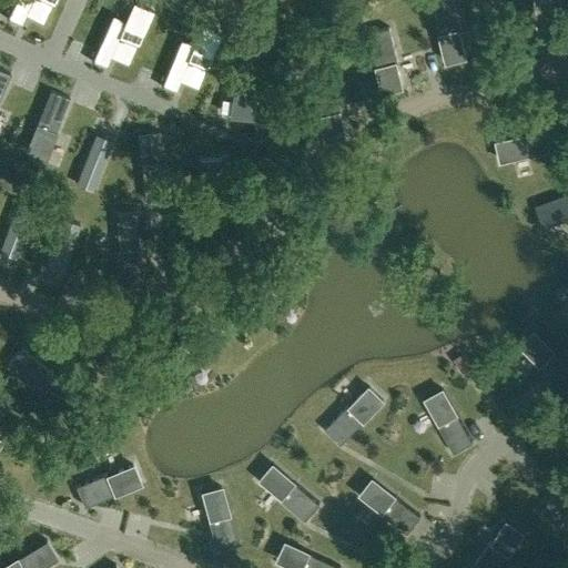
[(16,0),(9,14),(7,19),(8,20),(9,18),(21,23),(22,20),(26,14),(43,22),(52,3),(54,4),(54,2),(53,2),(53,0),(16,0)]
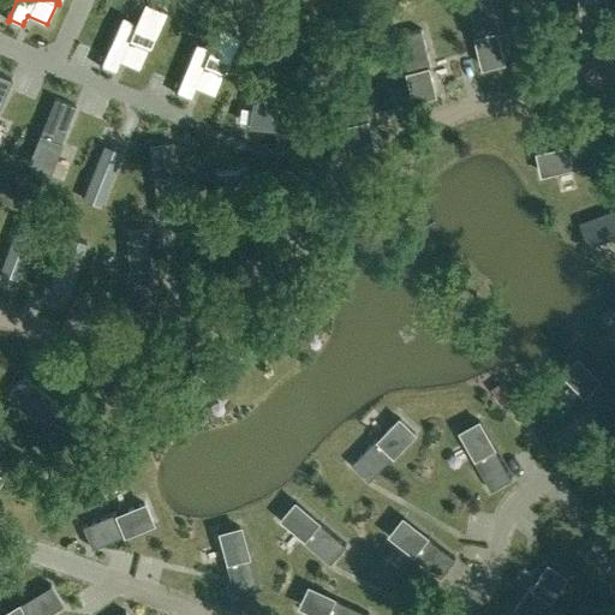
[(491,0),(477,0),(467,3),(483,66),(505,61),(497,35),(500,34),(499,31),(491,0)]
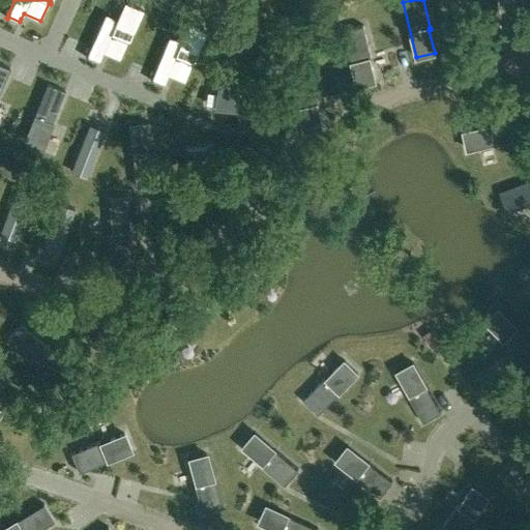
[(498,0),(477,0),(486,47),(503,43),(499,21),(501,20),(498,0)]
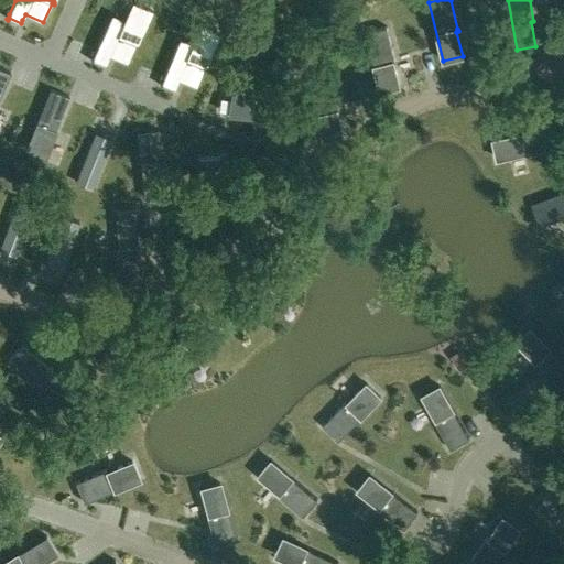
[(94,53),(90,61),(93,62),(93,60),(106,65),(108,60),(110,55),(127,63),(136,44),(138,44),(138,43),(137,42),(151,10),(133,2),(126,20),(122,26),(110,21),(111,19),(109,19),(94,53)]
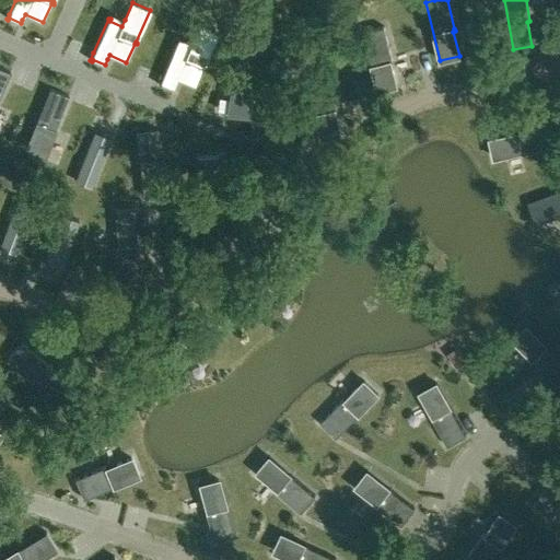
[(160,83),(159,85),(160,85),(161,84),(161,83),(174,89),(178,79),(195,86),(202,67),(205,67),(205,66),(203,66),(217,33),(199,25),(191,44),(189,50),(176,45),(177,43),(176,43),(160,83)]
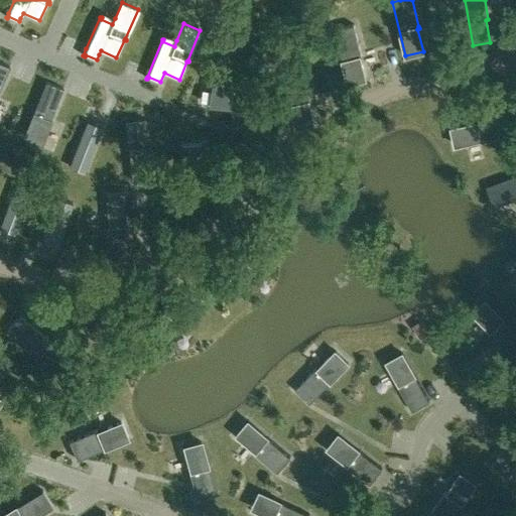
[(354,24),(335,29),(342,60),(343,60),(348,83),(365,79),(360,56),(361,55),(362,56),(354,24)]
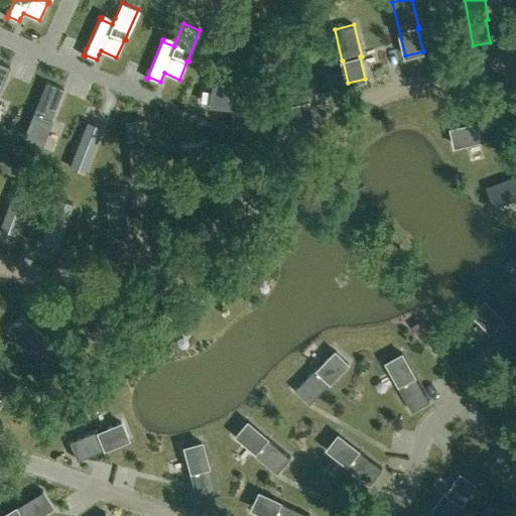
[(231,111),(239,52),(228,50),(227,56),(217,55),(213,84),(216,85),(213,108),(231,111)]
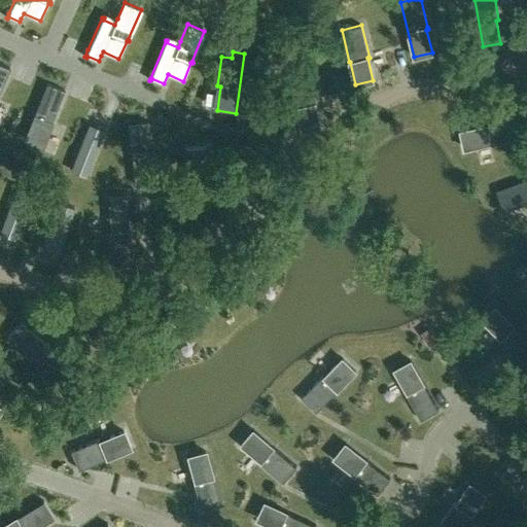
[(0,64),(0,90),(10,68),(0,64)]
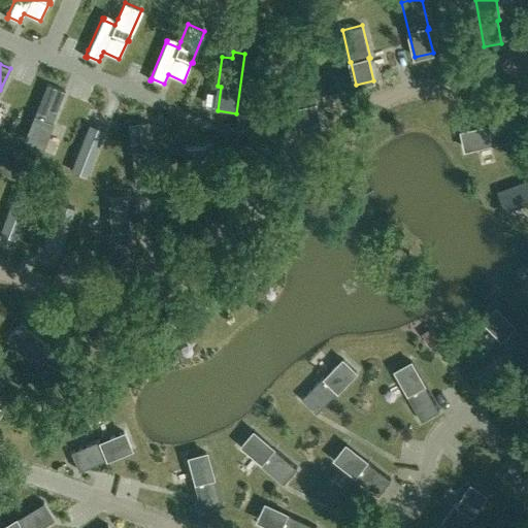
[(310,71),(291,75),(291,76),(298,107),(303,131),(321,127),(316,104),(318,103),(310,71)]
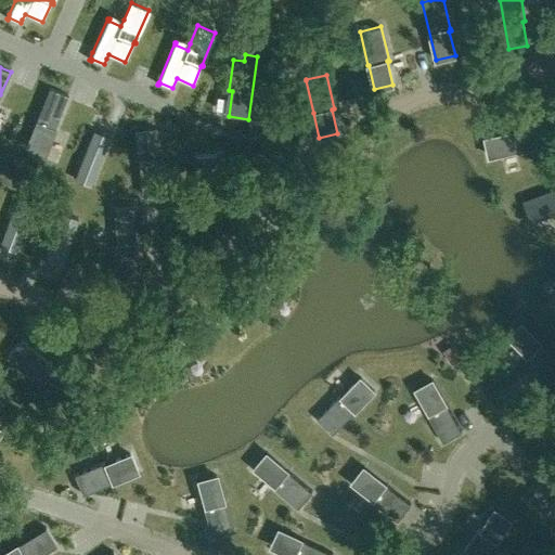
[(50,88),(25,146),(44,154),(55,129),(54,128),(68,95),(50,88)]
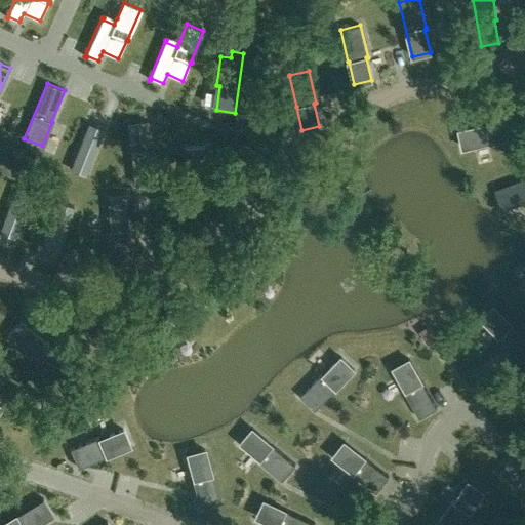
[(515,119),(459,129),(463,148),(486,143),(486,145),(519,138),(515,119)]
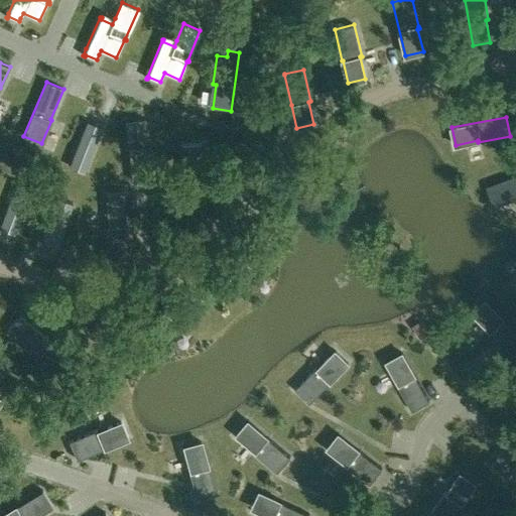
[(144,120),(125,122),(131,181),(149,179),(146,146),(147,145),(144,120)]
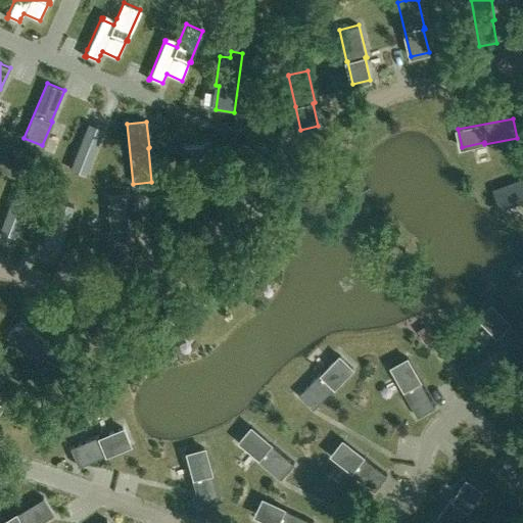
[(108,130),(94,160),(109,167),(123,136),(108,130)]
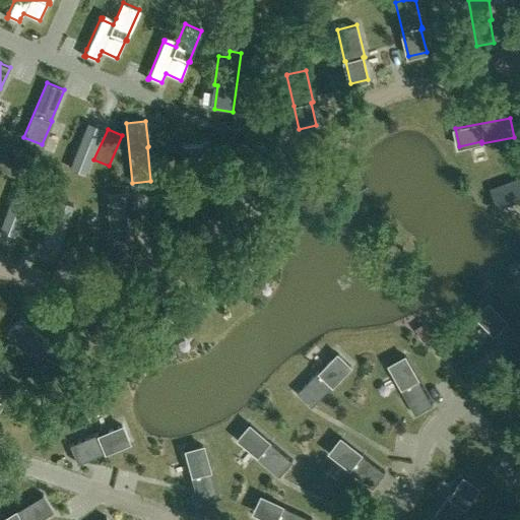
[(98,142),(82,136),(70,168),(85,174),(98,142)]
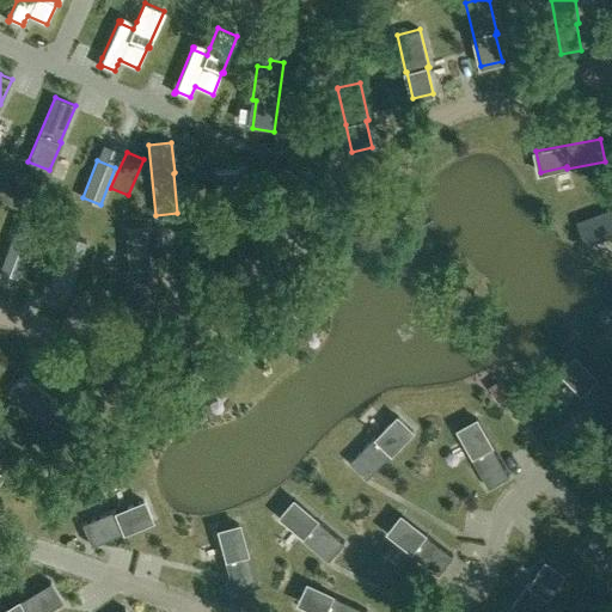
[(239,171),(215,172),(220,238),(240,237),(239,209),(240,209),(242,209),(239,171)]
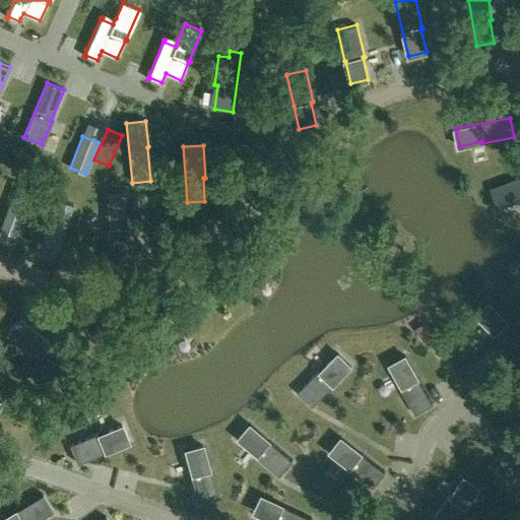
[(519,177),(490,189),(490,190),(492,189),(498,204),(517,197),(518,199),(519,197),(519,177)]
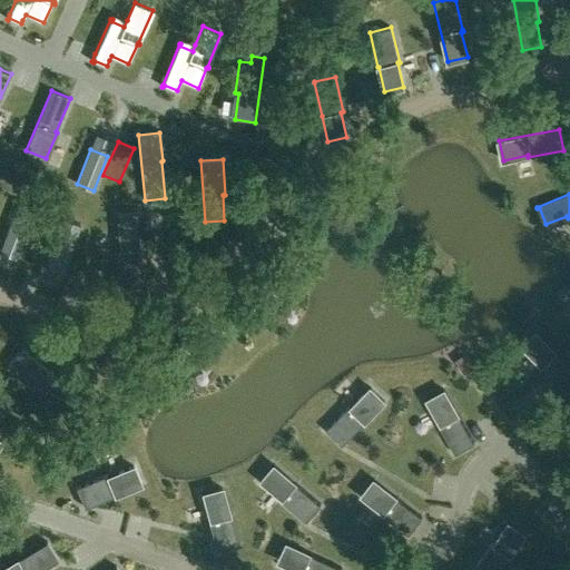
[(21,244),(35,209),(18,203),(5,238),(21,244)]
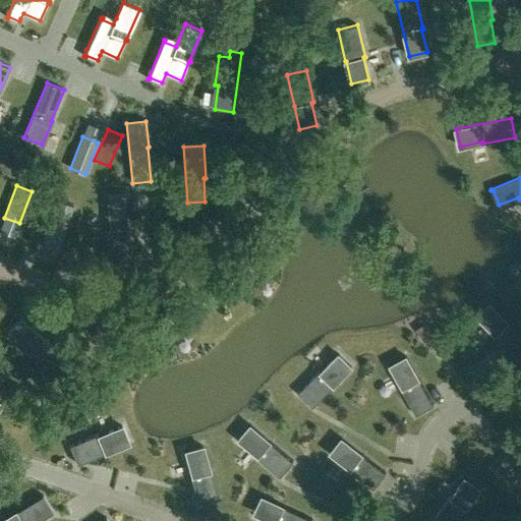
[(129,254),(125,195),(107,196),(109,230),(108,231),(110,256),(129,254)]
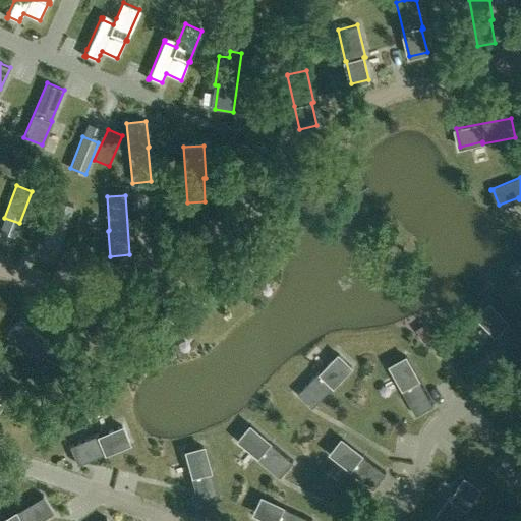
[(73,207),(58,200),(46,233),(61,238),(73,207)]
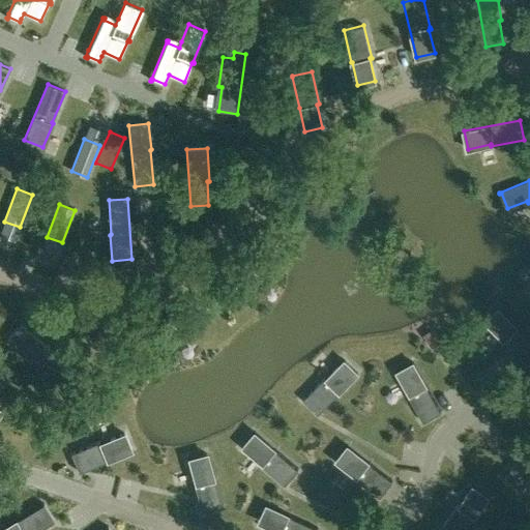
[(529,340),(499,308),(486,321),(502,337),(500,340),(524,363),(529,356),(529,340)]
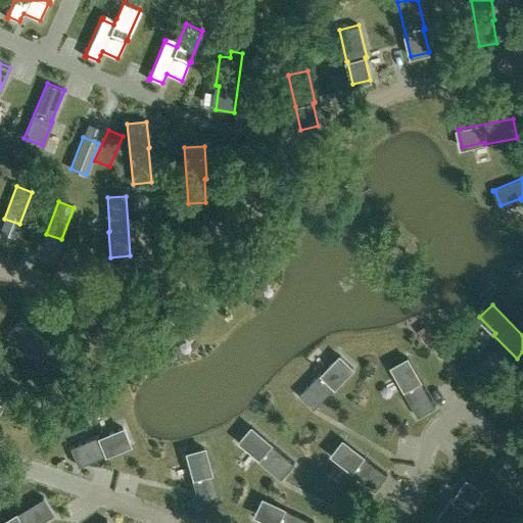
[(20,320),(7,335),(53,373),(53,372),(52,370),(62,358),(46,344),(47,342),(20,320)]
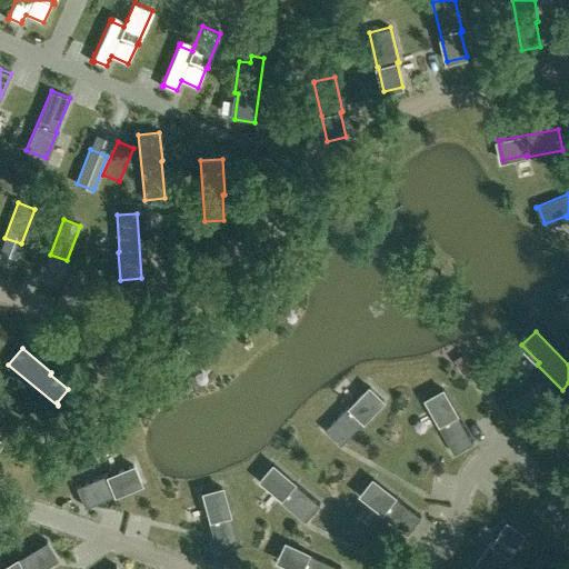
[(463,353),(455,359),(465,372),(472,366),(463,353)]
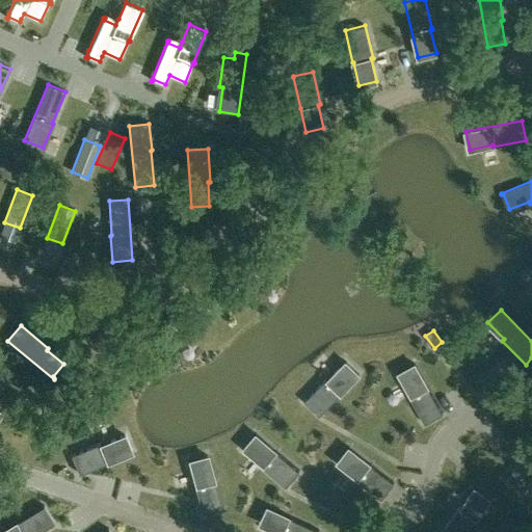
[(327,377),(304,401),(319,416),(358,374),(346,363),(345,362),(329,379),(327,377)]
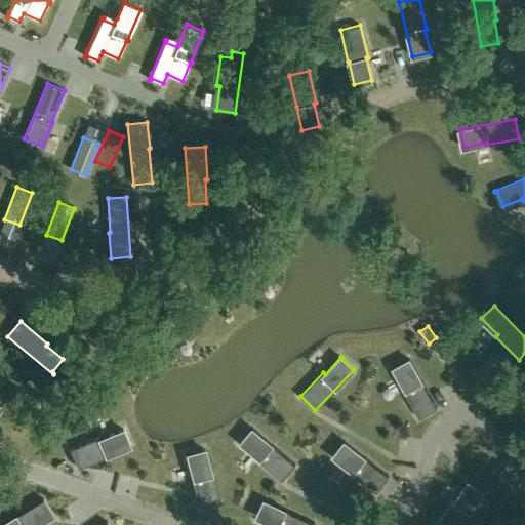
[(409,359),(394,368),(405,389),(403,390),(406,394),(419,418),(437,408),(409,359)]
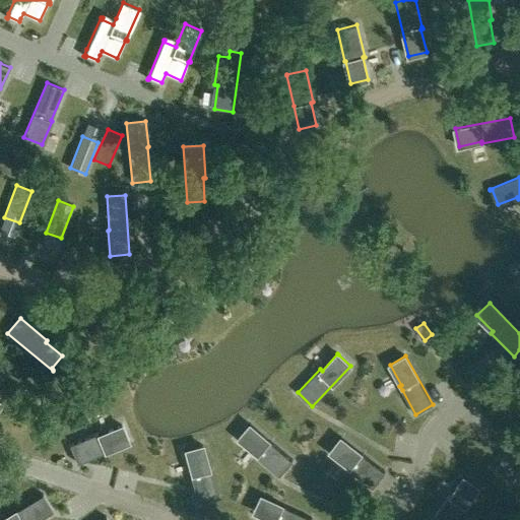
[(250,425),(239,438),(256,453),(255,455),(259,458),(279,476),(293,460),(250,425)]
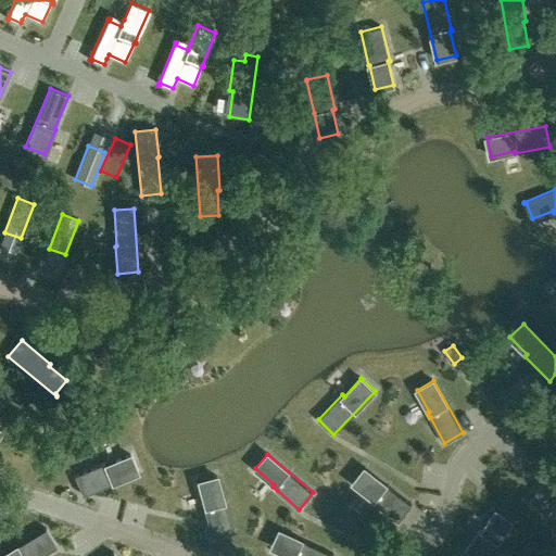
[(106,462),(74,476),(83,495),(137,472),(130,455),(129,455),(106,464),(106,462)]
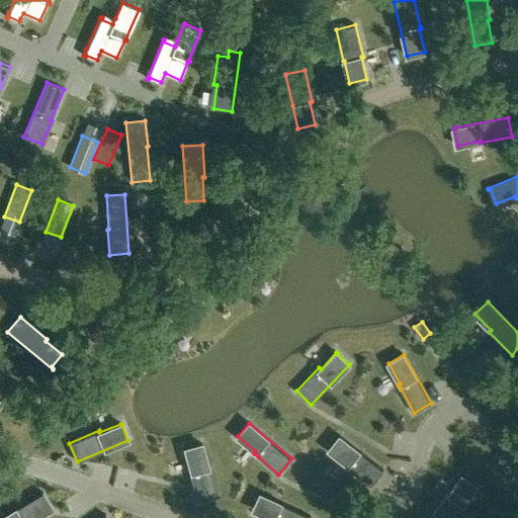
[(340,436),(329,450),(347,464),(346,466),(371,486),(383,470),(340,436)]
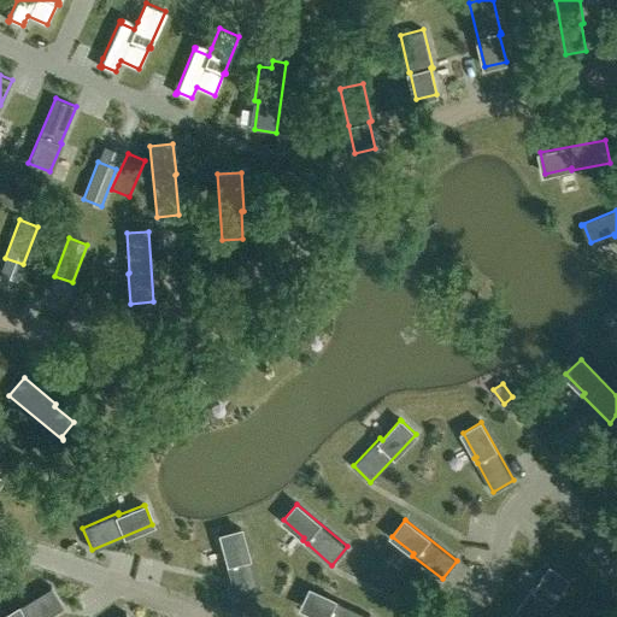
[(241,532),(221,536),(228,563),(225,564),(227,568),(229,577),(236,601),(259,595),(241,532)]
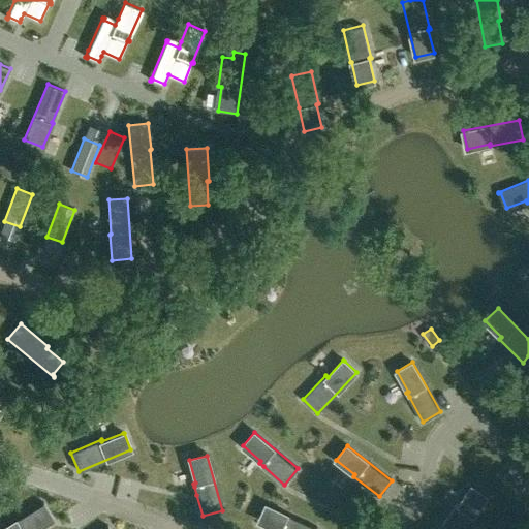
[(457,503),(439,528),(464,528),(487,496),(472,486),(459,505),(457,503)]
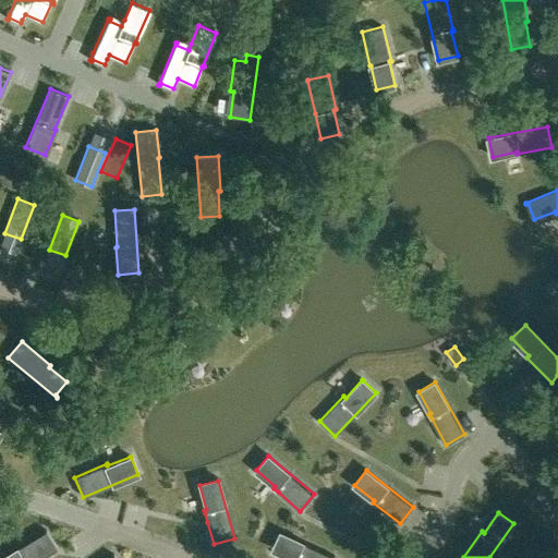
[(0,514),(0,541),(0,542),(13,525),(0,514)]
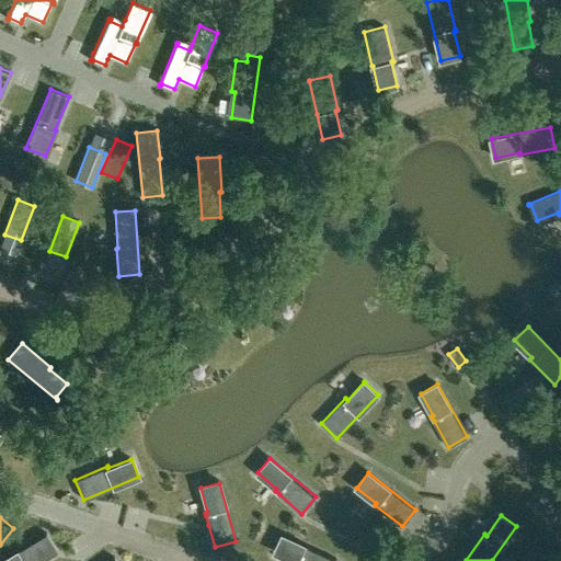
[(46,534),(0,560),(42,560),(57,551),(46,534)]
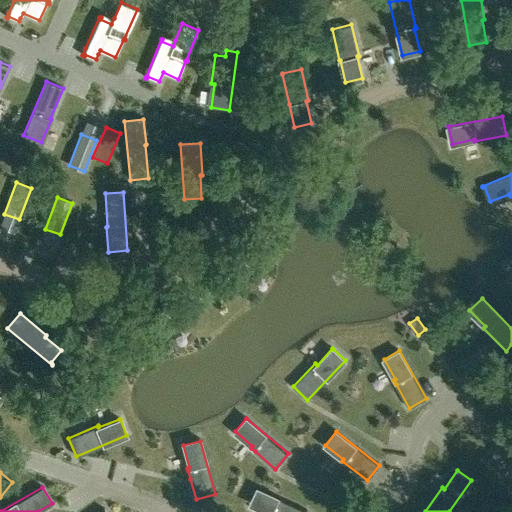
[(257,489),(250,504),(267,511),(307,511),(258,488),(257,489)]
